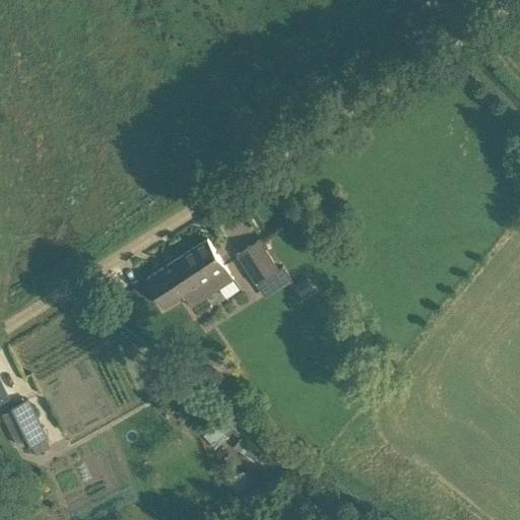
[(146,277),(165,307),(183,295),(191,307),(235,278),(208,238),(146,277)]
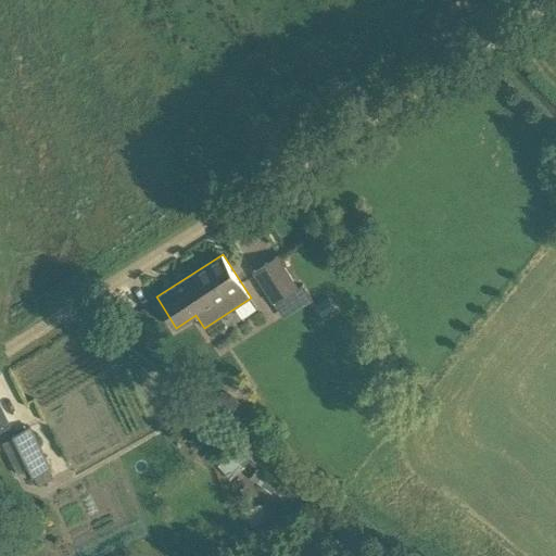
[(279,255),(253,272),(274,303),(299,287),(279,255)]
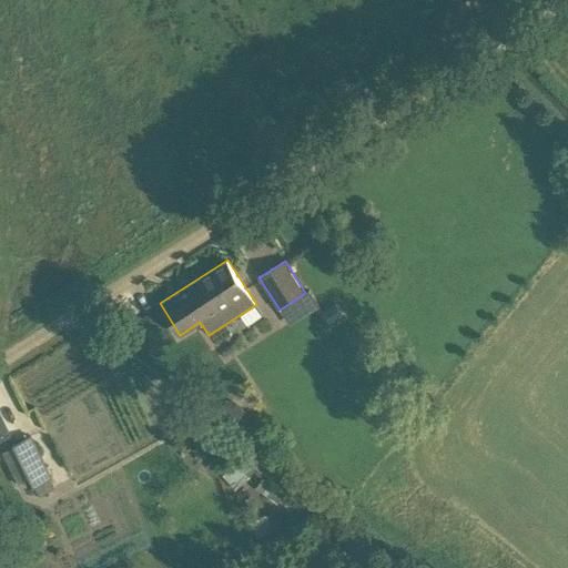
[(227,399),(225,398),(219,413),(237,422),(244,408),(243,407),(242,404),(232,399),(227,399)]
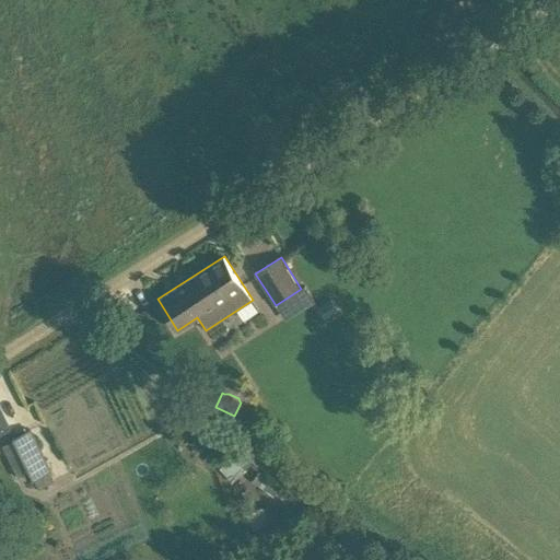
[(0,431),(10,427),(0,407),(0,431)]
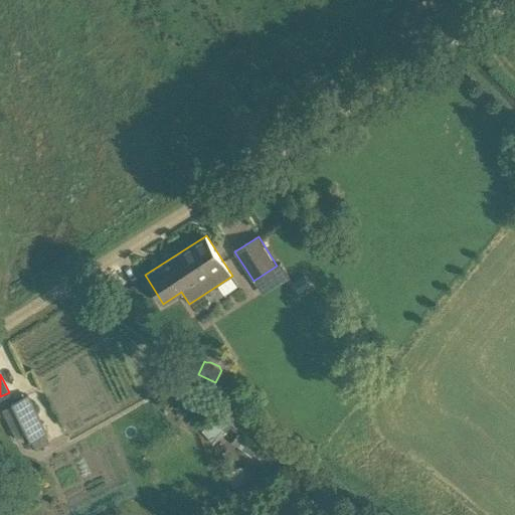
[(12,400),(13,403),(1,409),(16,439),(28,433),(36,449),(50,443),(44,433),(47,431),(29,392),(12,400)]
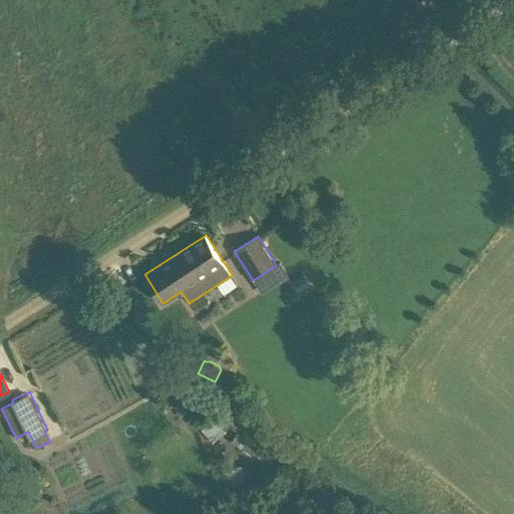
[(213,418),(201,429),(213,442),(225,430),(230,425),(218,413),(213,418)]
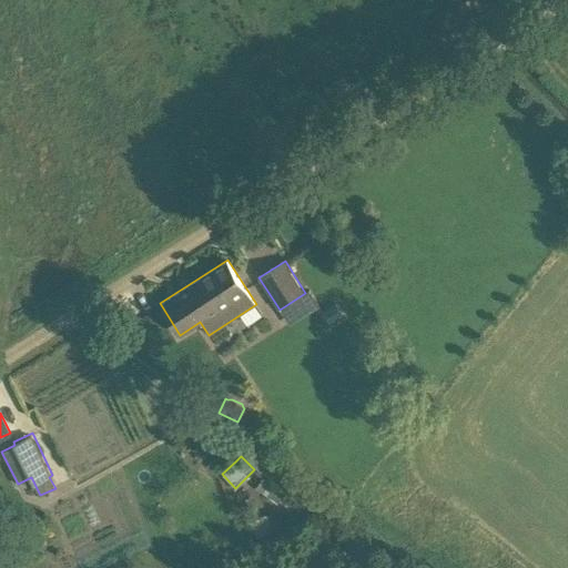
[(273,530),(267,513),(251,519),(256,537),(273,530)]
